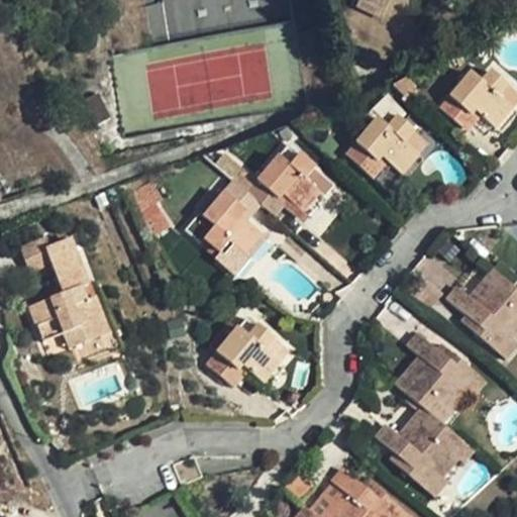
[(139,0),(141,7),(168,2),(175,39),(295,18),(291,0),(139,0)]
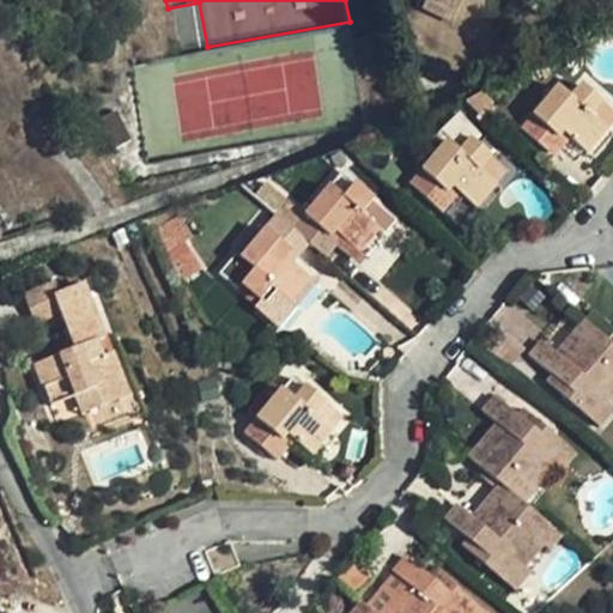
[(429,0),(428,13),(457,17),(460,0),(429,0)]
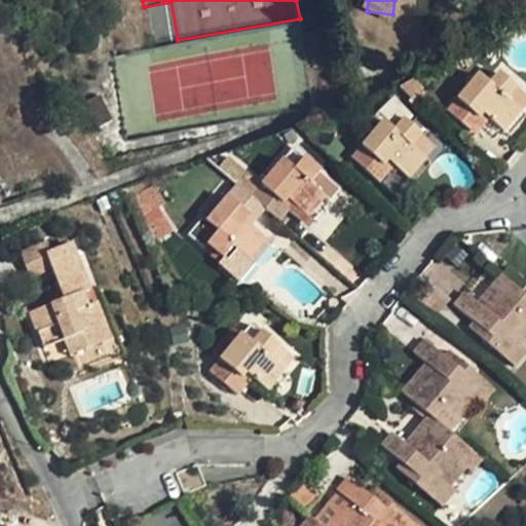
[(514,109),(523,99),(503,80),(488,97),(470,80),(442,112),(478,144),(494,126),(508,139),(525,119),(514,109)]
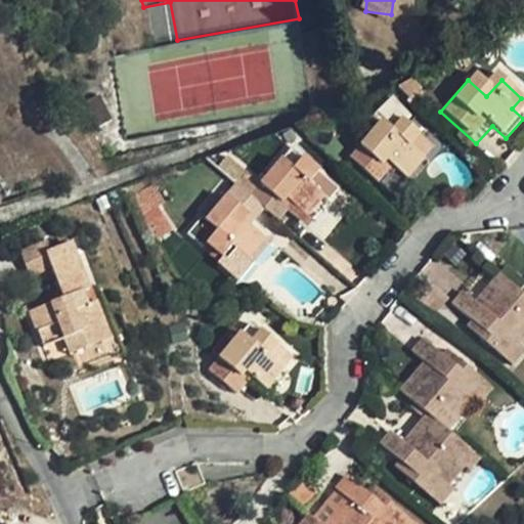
[(113,115),(101,92),(85,101),(95,124),(113,115)]
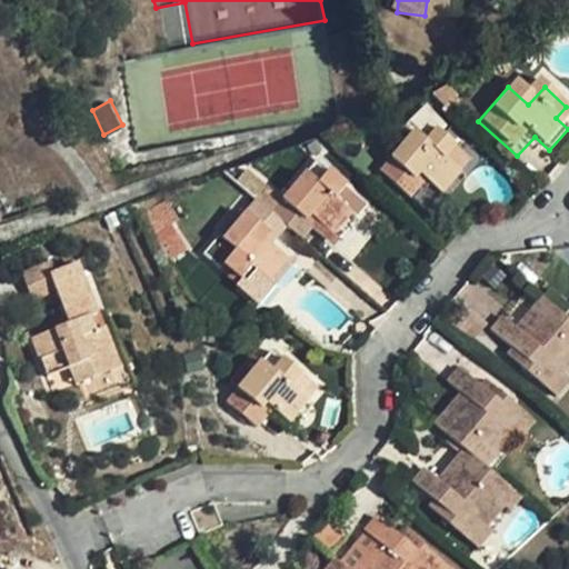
[(568,128),(568,108),(566,107),(556,118),(568,129),(568,128)]
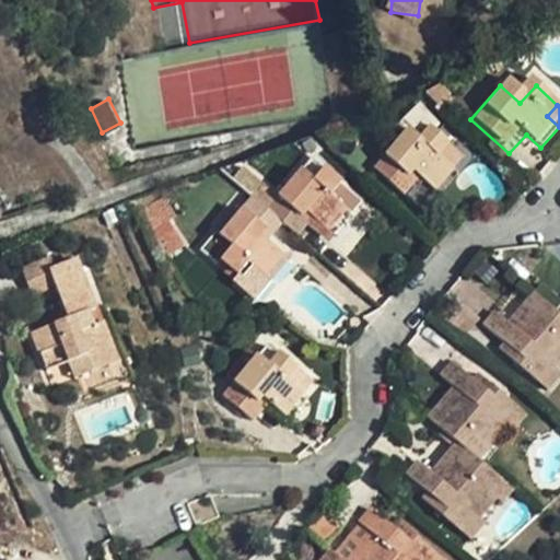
[(448,159),(458,149),(433,127),(420,142),(409,131),(376,168),(407,195),(422,177),(436,191),(458,167),(448,159)]
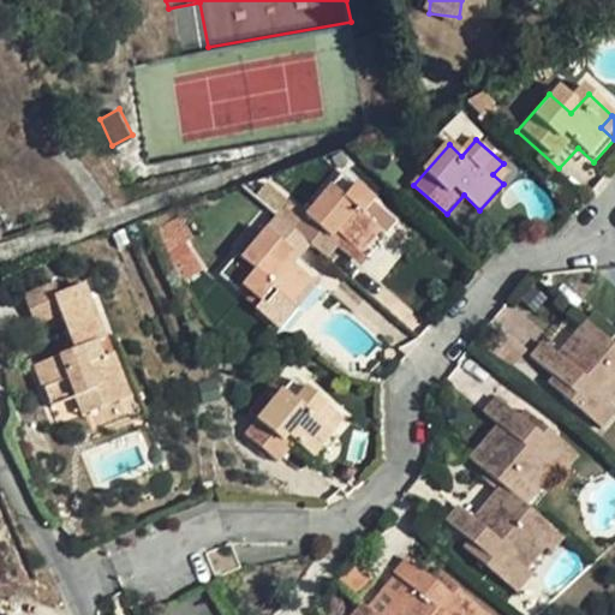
[(513,172),(503,163),(493,174),(503,184),(513,172)]
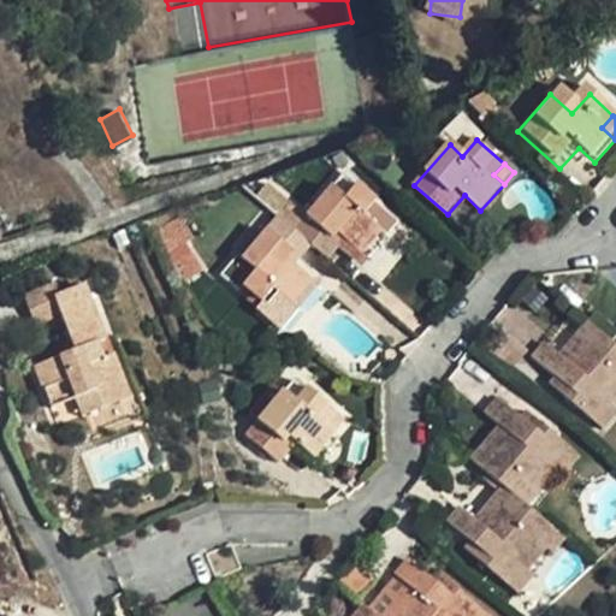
[(371,217),(383,202),(357,178),(345,190),(331,179),(296,220),(314,238),(321,246),(337,229),(344,235),(361,250),(383,226),(371,217)]
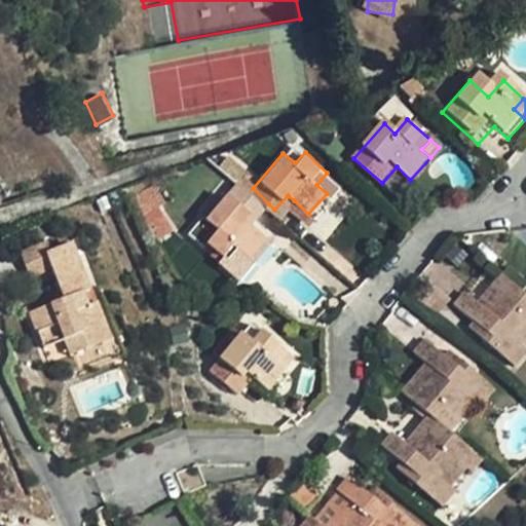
[(337,182),(327,173),(316,185),(327,193),(337,182)]
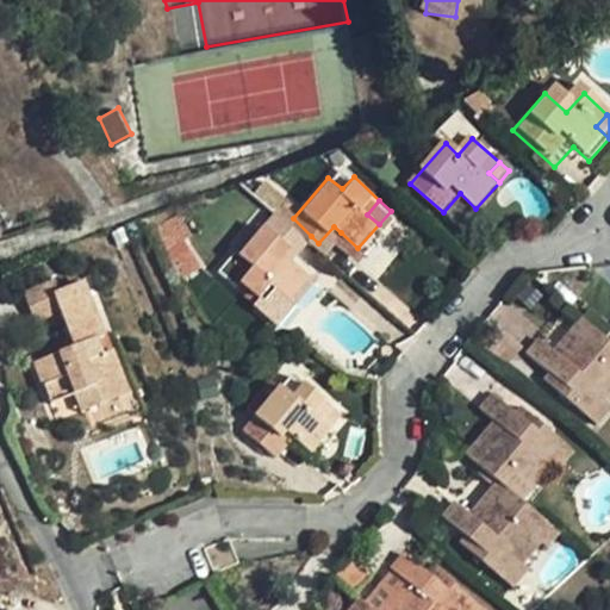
[(311,236),(293,218),(279,206),(240,251),(251,262),(238,277),(263,300),(278,286),(287,294),(310,271),(293,256),(311,236)]
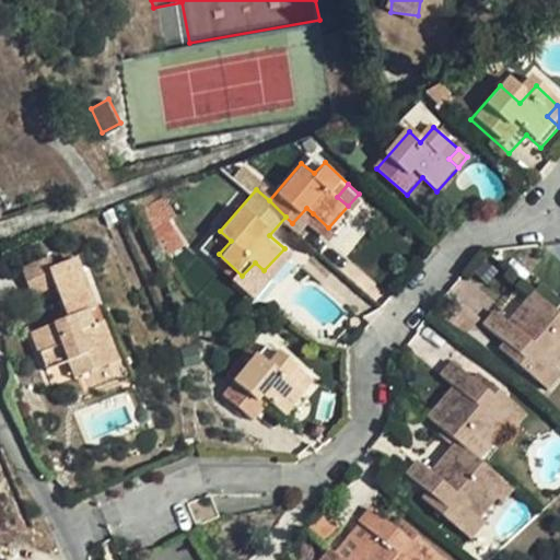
[(306,208),(292,223),(301,230),(313,213),(306,208)]
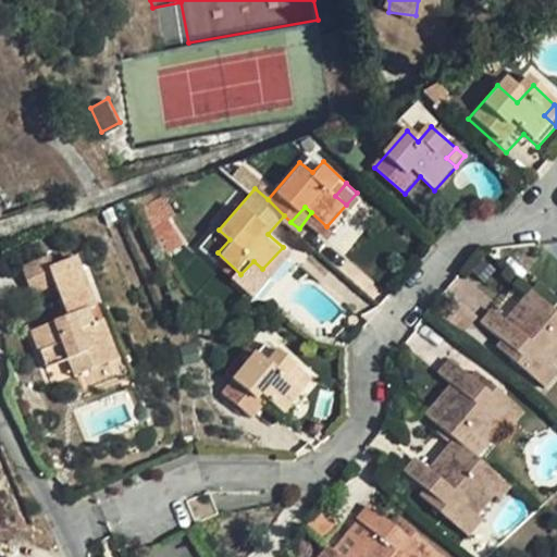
[(62,271),(64,270),(58,255),(31,265),(40,293),(65,283),(62,271)]
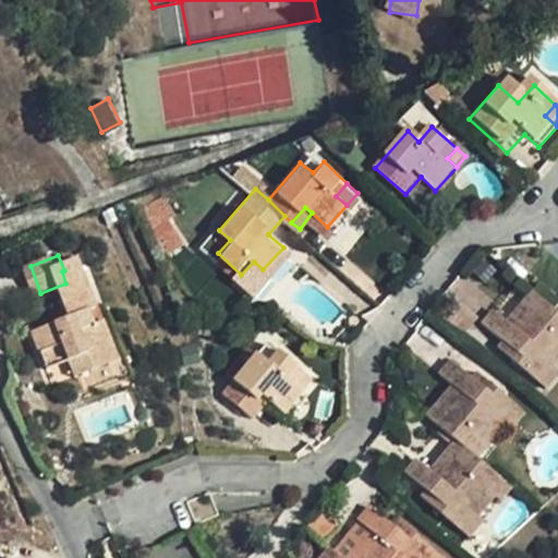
[(254,262),(241,275),(252,283),(263,269),(254,262)]
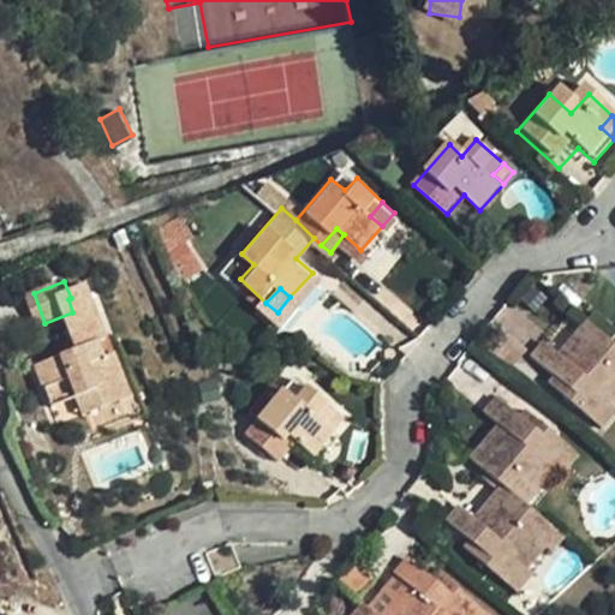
[(93,290),(71,298),(69,299),(72,312),(85,348),(88,353),(101,347),(113,344),(93,290)]
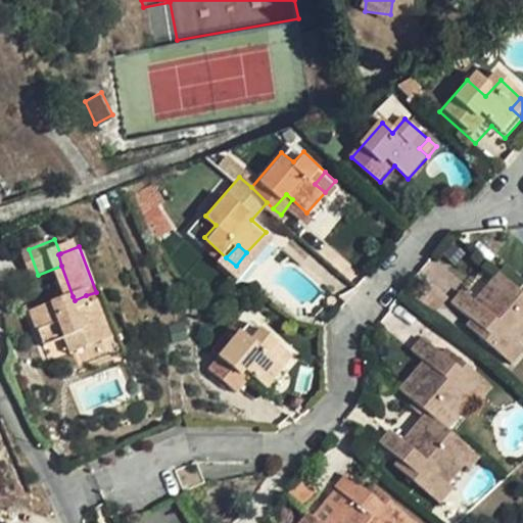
[(522,288),(500,269),(476,295),(467,287),(456,299),(472,316),(487,329),(483,335),(495,344),(506,332),(522,346),(522,288)]
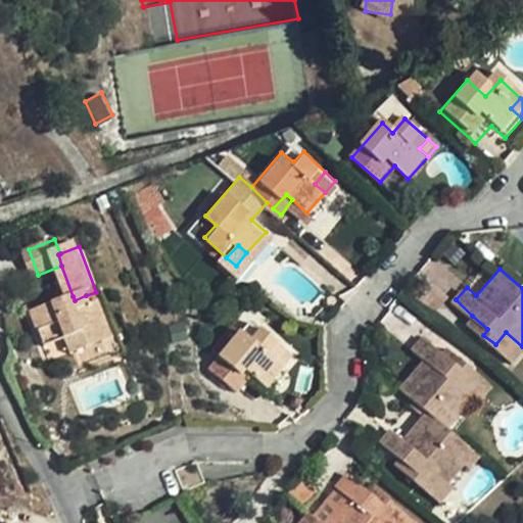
[(91,311),(86,295),(75,300),(73,296),(39,311),(47,330),(67,324),(73,338),(79,353),(112,340),(100,306),(91,311)]
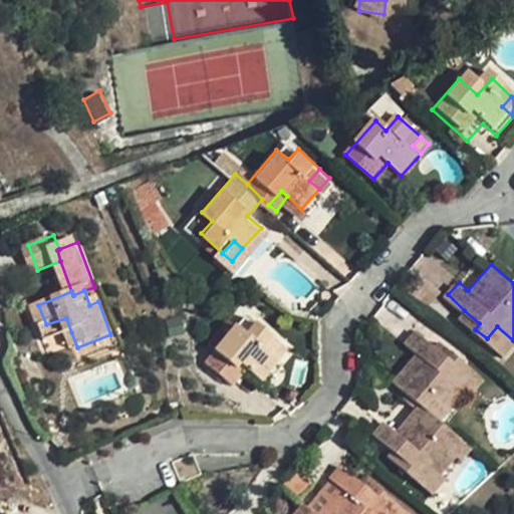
[(479,323),(464,310),(460,315),(475,329),(479,323)]
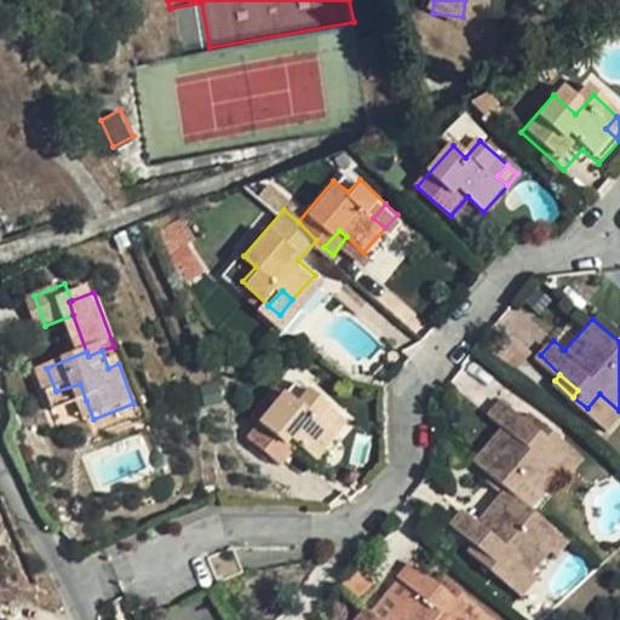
[(302,401),(313,389),(297,377),(286,390),(302,401)]
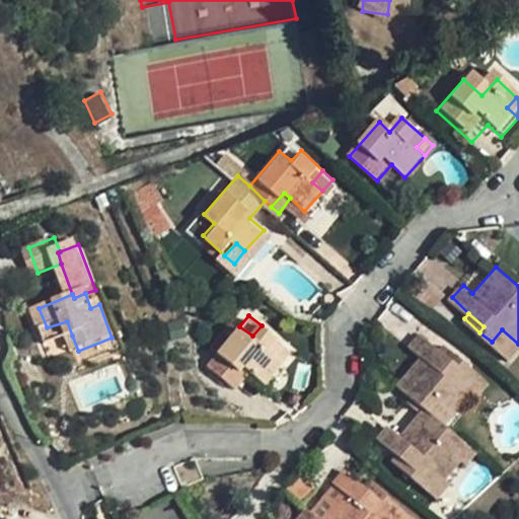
[(53,344),(72,336),(67,321),(47,327),(53,344)]
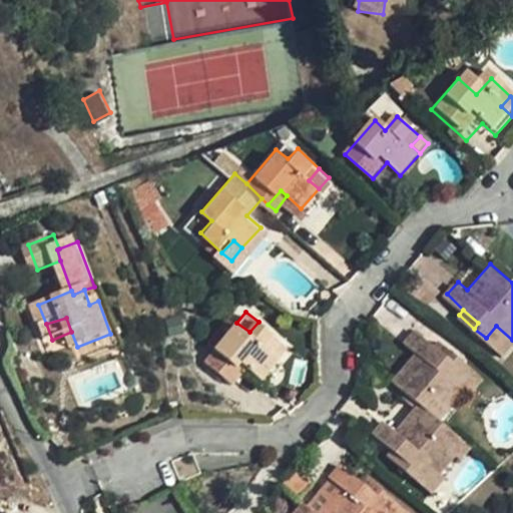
[(269,348),(278,338),(259,322),(249,332),(236,323),(207,358),(235,382),(249,365),(266,377),(282,358),(269,348)]
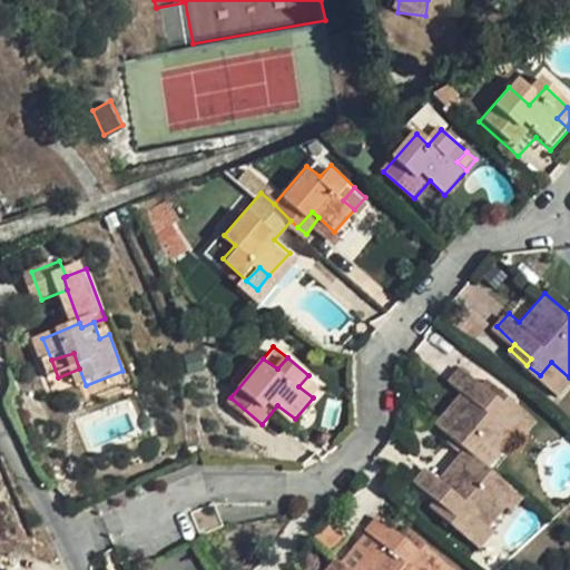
[(569,396),(569,377),(551,362),(540,375),(568,400),(569,396)]
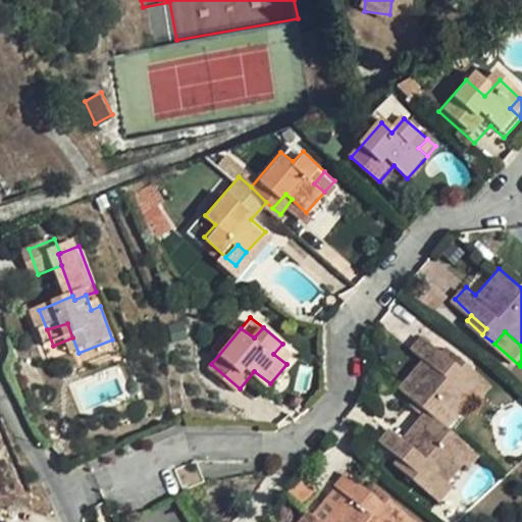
[(427,410),(458,434),(486,400),(467,384),(477,370),(465,360),(460,366),(445,353),(427,340),(416,352),(427,361),(403,389),(427,410)]
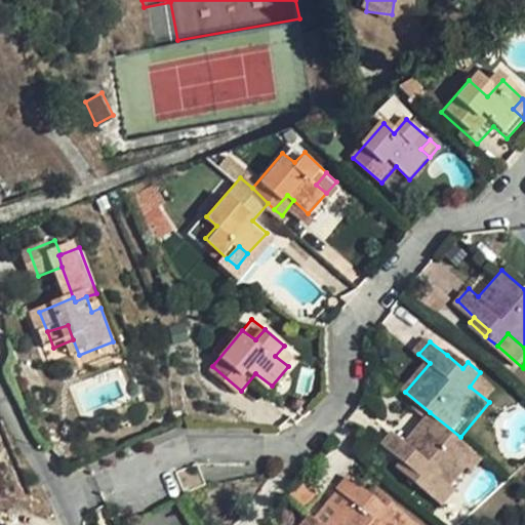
[(296,356),(284,346),(275,356),(288,366),(296,356)]
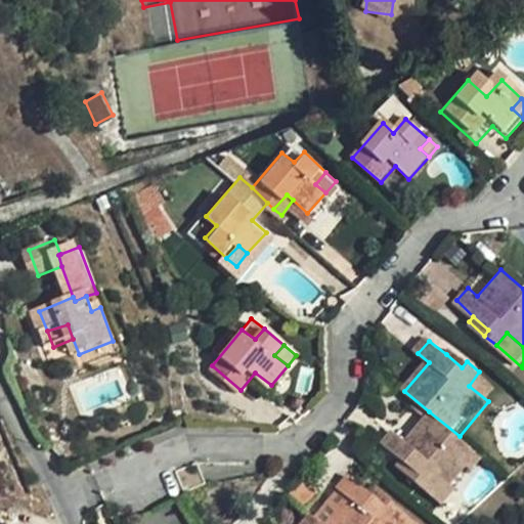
[(451,349),(446,354),(462,367),(467,361),(451,349)]
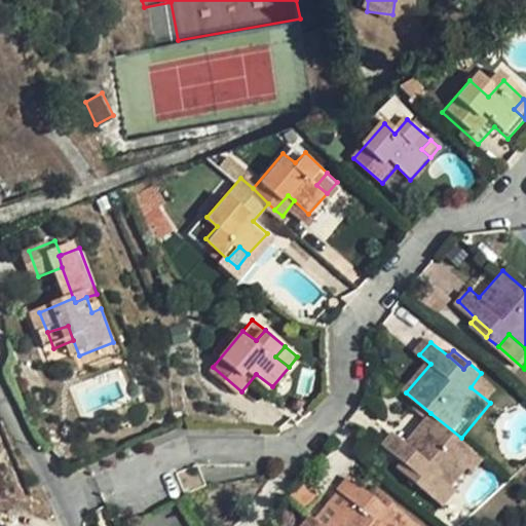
[(471,387),(490,403),(501,389),(481,373),(471,387)]
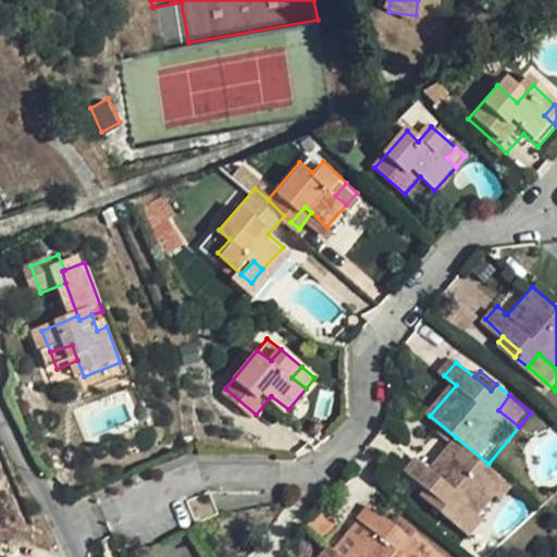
[(493,487),(502,475),(489,463),(456,437),(431,466),(417,455),(404,469),(423,485),(443,502),(438,508),(452,519),(465,506),(481,520),(502,495),(493,487)]
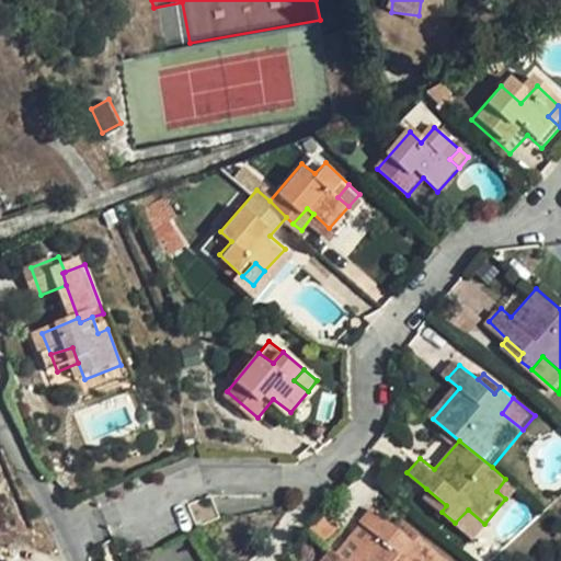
[(515,487),(505,479),(496,491),(505,499),(515,487)]
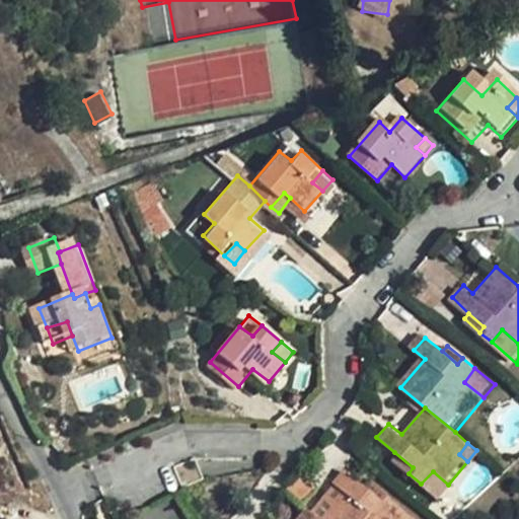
[(413,467),(394,452),(390,458),(409,473),(413,467)]
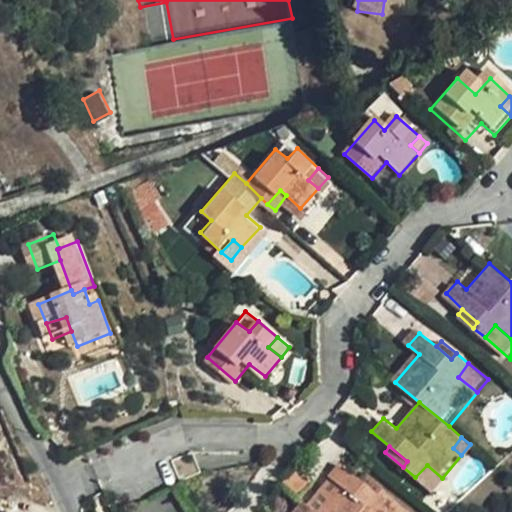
[(204,470),(195,449),(174,459),(183,479),(204,470)]
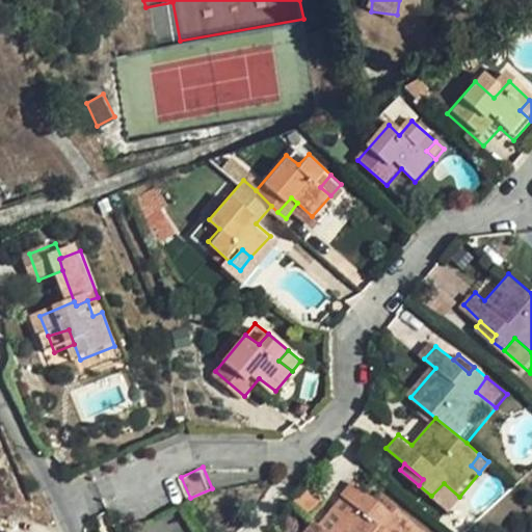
[(353,499),(328,525),(335,531),(402,531),(395,525),(407,511),(395,499),(389,505),(372,489),(354,474),(341,485),(353,499)]
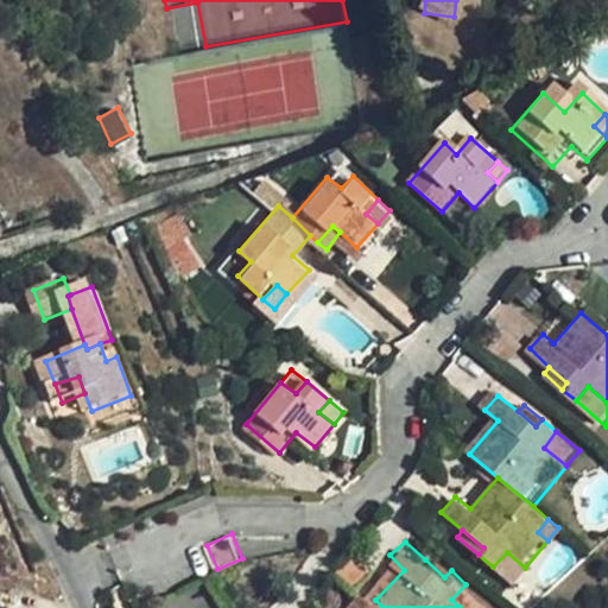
[(507,552),(493,567),(512,582),(525,568),(507,552)]
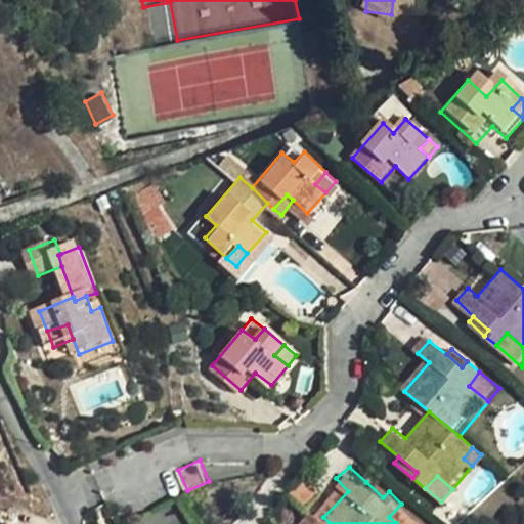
[(373,477),(366,482),(383,497),(389,491),(373,477)]
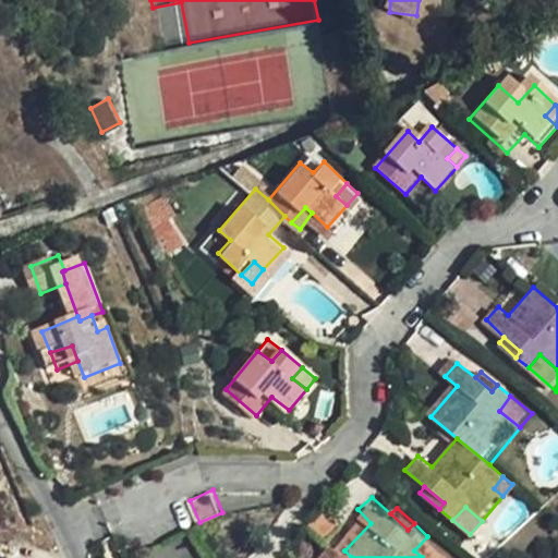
[(351,557),(344,550),(319,529),(292,557),(282,548),(273,557),(351,557)]
